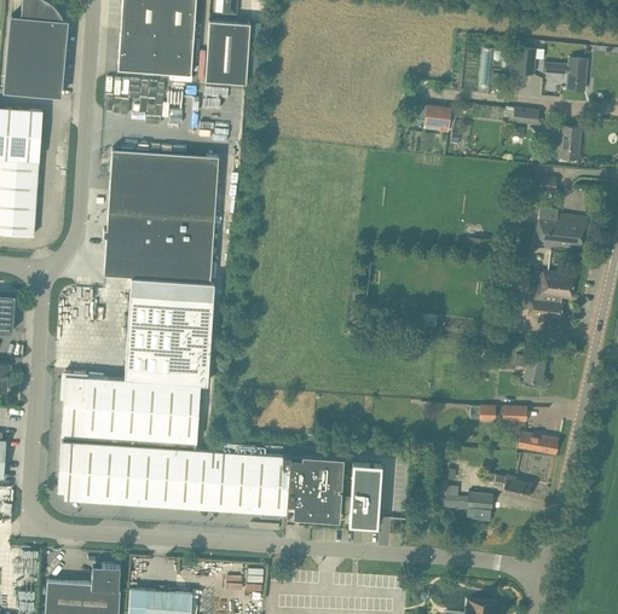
[(63,24),(63,22),(62,18),(61,16),(58,13),(57,10),(55,7),(52,6),(48,4),(46,1),(42,0),(41,0),(23,0),(22,21),(12,19),(5,94),(61,99),(68,24),(63,24)]
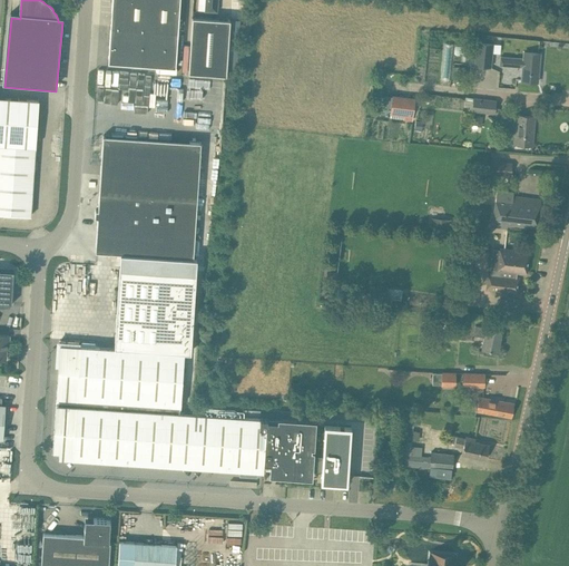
[(176,70),(180,0),(113,0),(109,66),(176,70)]
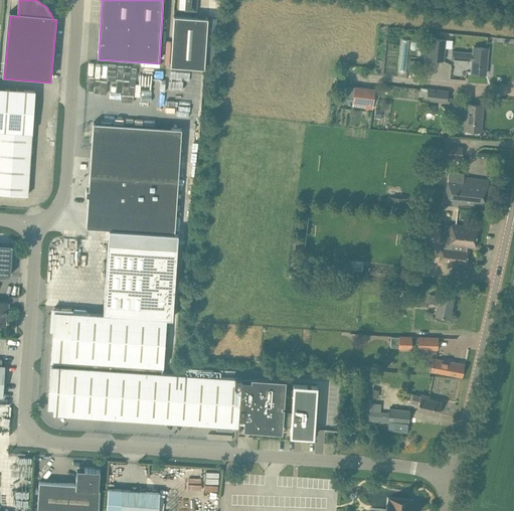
[(197,14),(197,0),(186,0),(187,5),(191,6),(191,13),(197,14)]
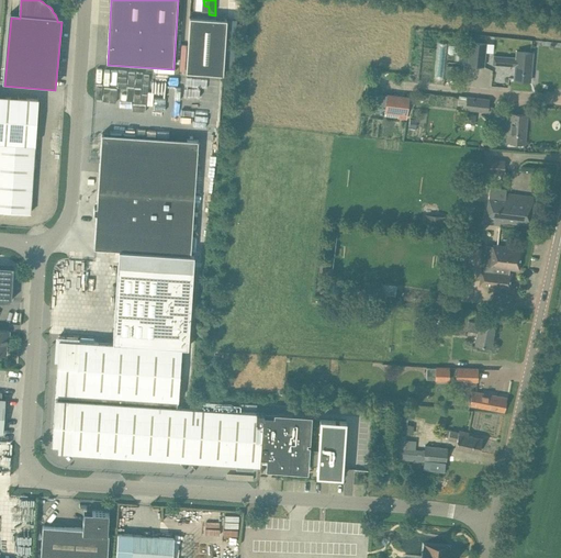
[(224,78),(227,23),(190,21),(187,76),(224,78)]
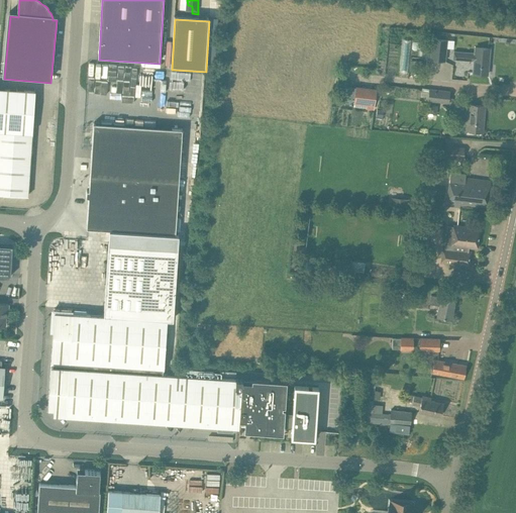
[(448,42),(433,41),(431,63),(446,65),(448,42)]
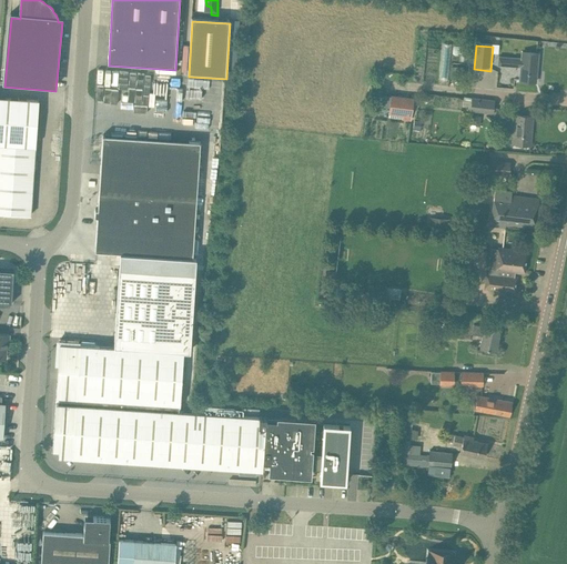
[(439,82),(449,83),(455,48),(445,47),(439,82)]
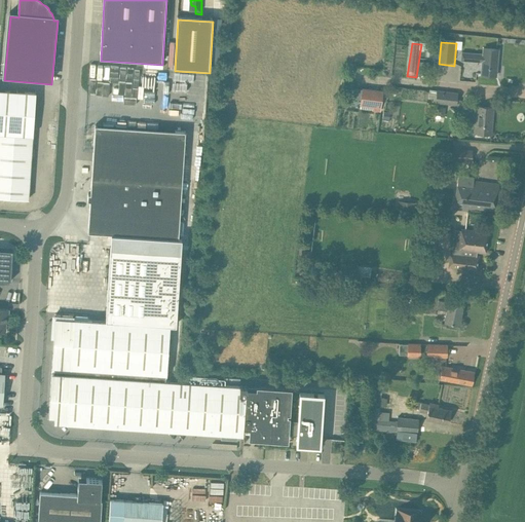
[(482,78),(486,79),(496,80),(498,53),(484,51),(484,58),(463,56),(463,64),(483,66),(482,78)]
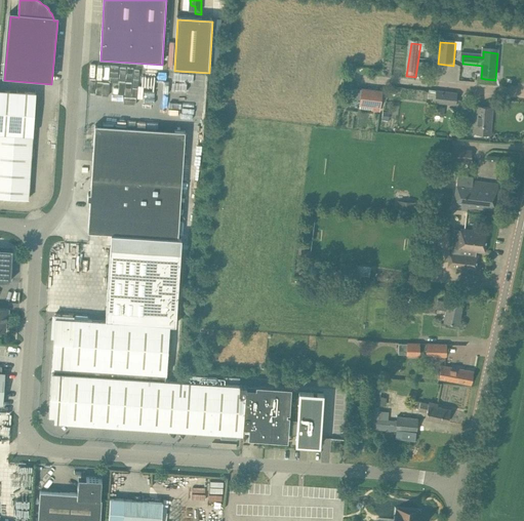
[(380,115),(384,94),(363,91),(360,109),(361,109),(361,113),(380,115)]
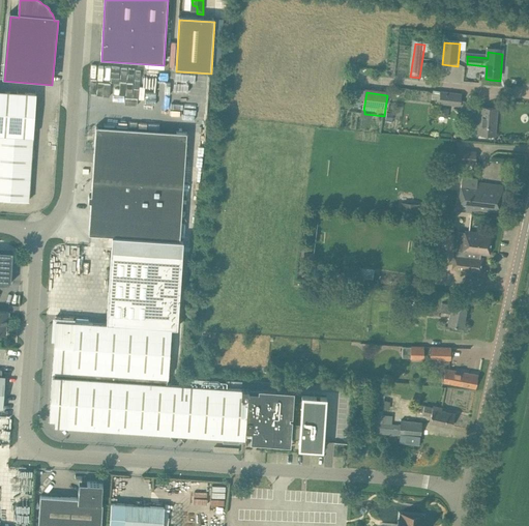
[(0,202),(29,204),(34,140),(36,96),(0,93),(0,202)]
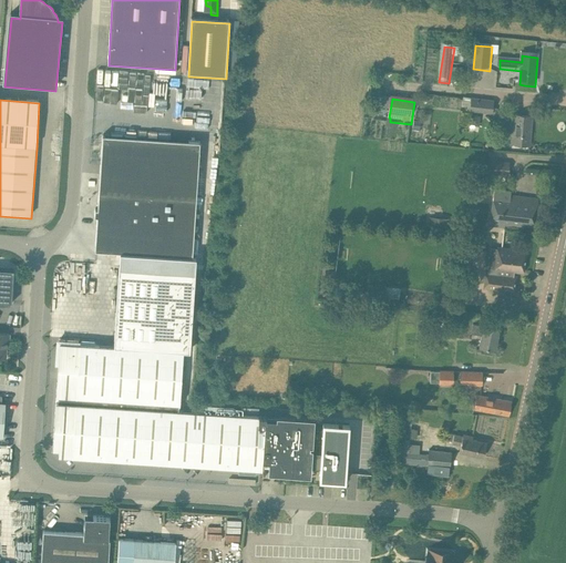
[(493,118),(495,104),(464,101),(463,114),(493,118)]
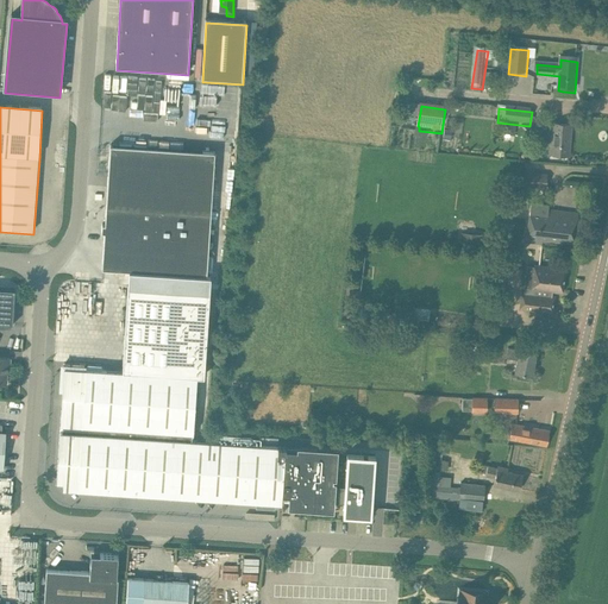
[(572,129),(561,127),(549,126),(546,149),(552,149),(551,158),(569,159),(572,129)]
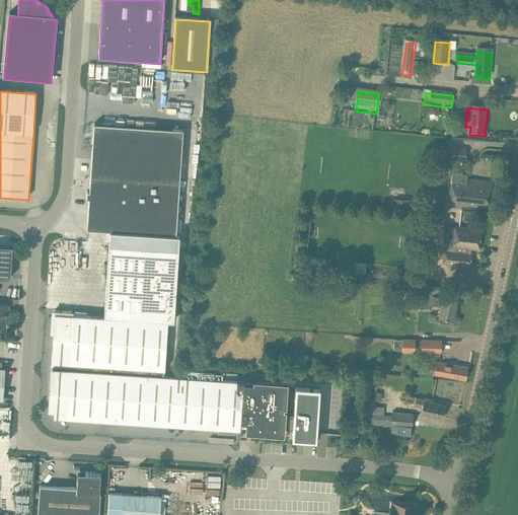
[(87,195),(87,201),(89,201),(87,232),(97,233),(111,234),(176,238),(183,133),(104,128),(95,127),(94,127),(90,195),(87,195)]
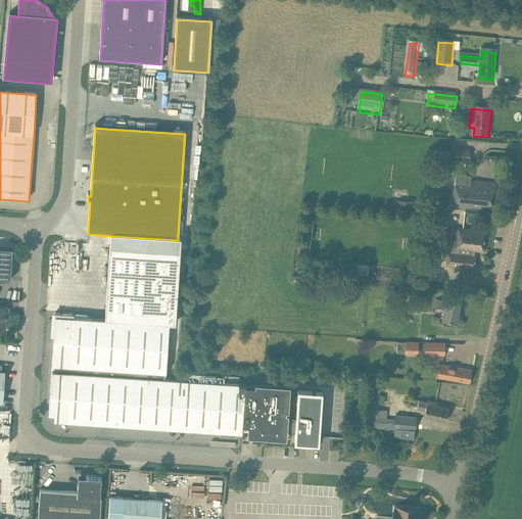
[(453,152),(452,162),(470,163),(471,153),(453,152)]
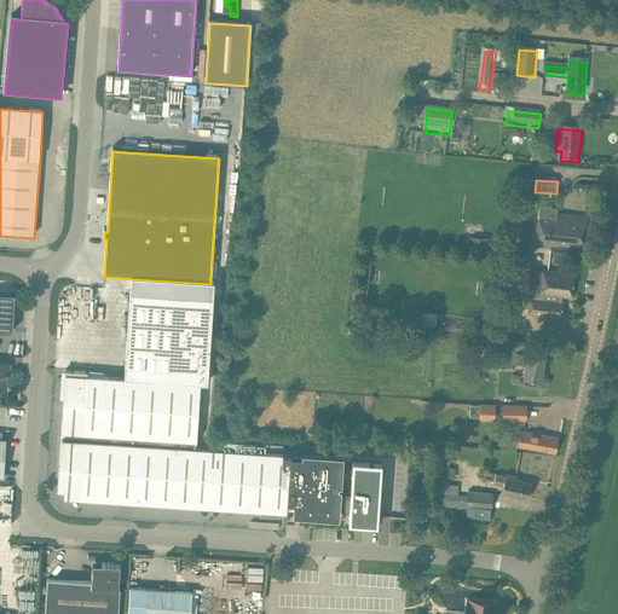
[(558,214),(547,212),(541,212),(536,249),(552,250),(552,249),(584,252),(588,222),(558,218),(558,214)]
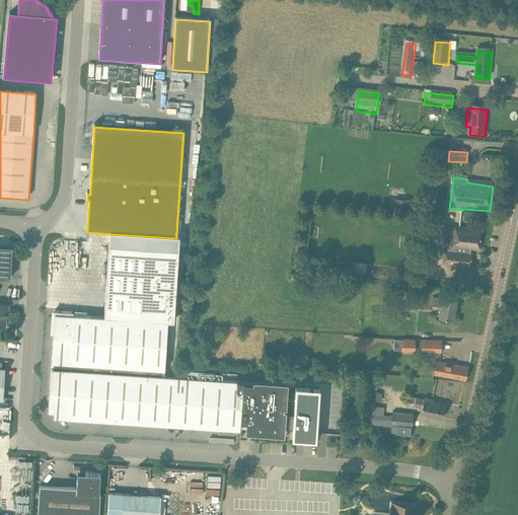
[(411,203),(393,202),(392,209),(410,211),(411,203)]
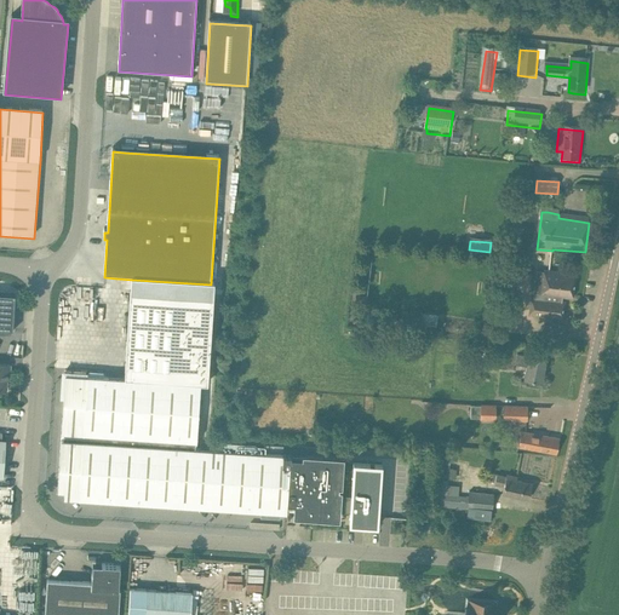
[(531,319),(549,321),(548,326),(555,326),(555,321),(562,322),(563,322),(566,306),(565,306),(562,306),(563,302),(573,303),(577,279),(545,275),(543,298),(536,297),(534,300),(532,300),(531,319)]
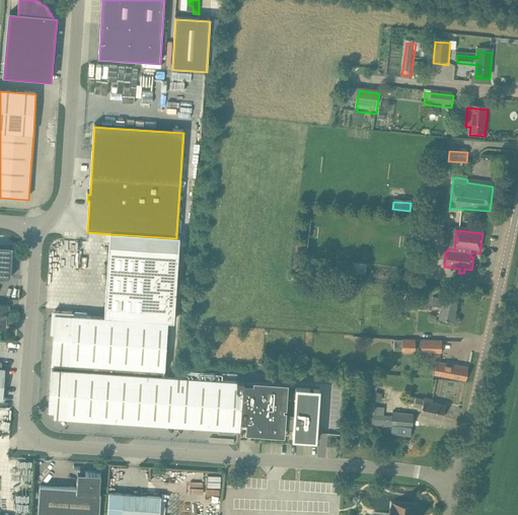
[(72,241),(88,242),(88,234),(72,233),(72,241)]
